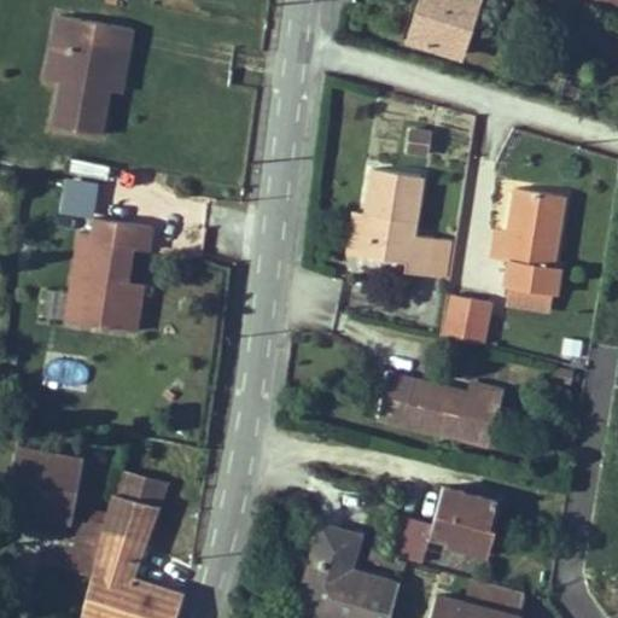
[(460,54),(477,0),(421,0),(421,5),(427,6),(417,41),(460,54)]
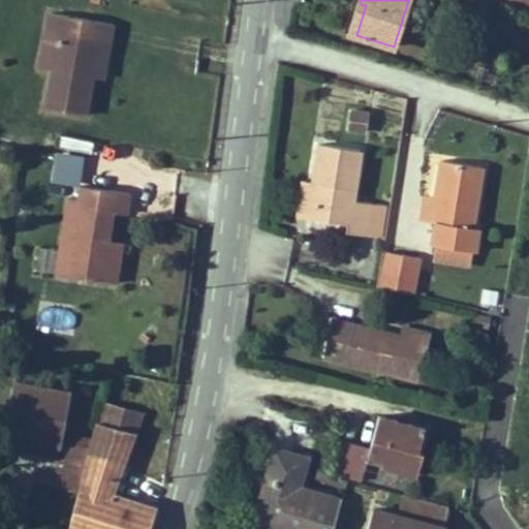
[(356,35),(366,5),(361,4),(354,2),(345,32),(356,35)]
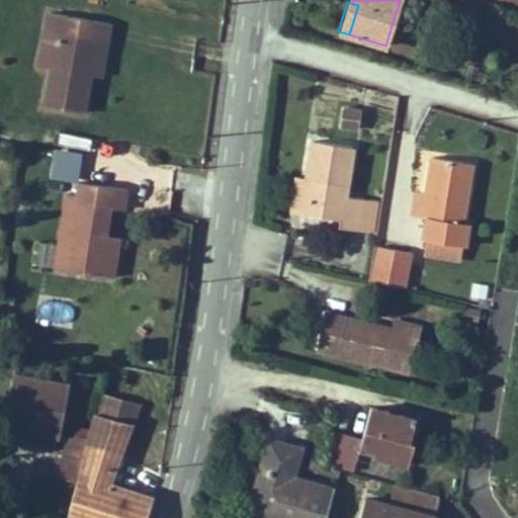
[(54,63),(46,102),(84,110),(92,71),(99,36),(108,38),(112,21),(52,9),(48,26),(61,28),(54,63)]
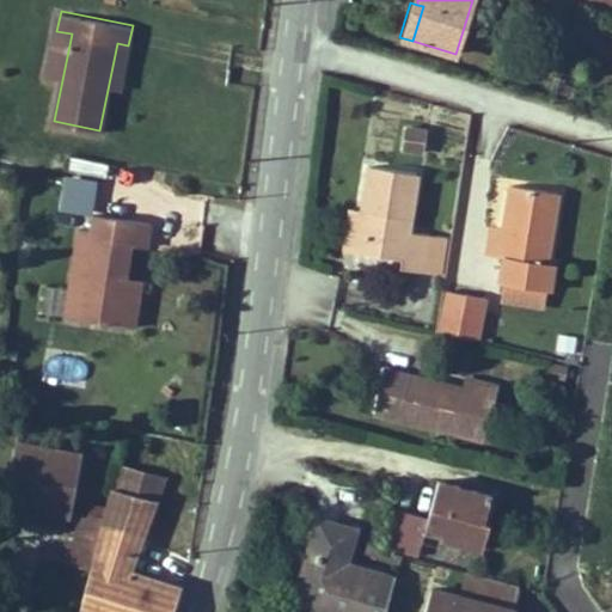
[(48,72),(63,74),(72,34),(56,31),(48,72)]
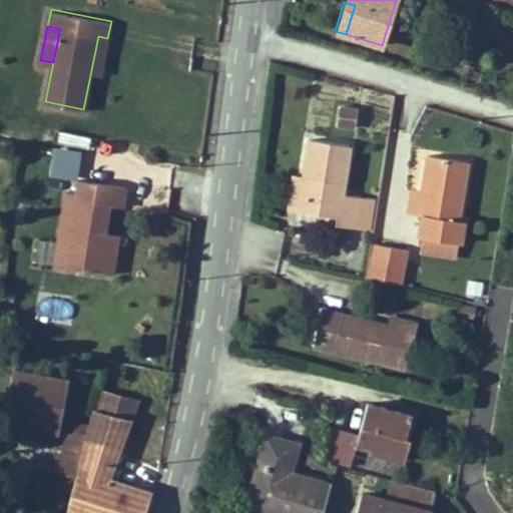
[(91,70),(100,72),(107,38),(98,36),(91,70)]
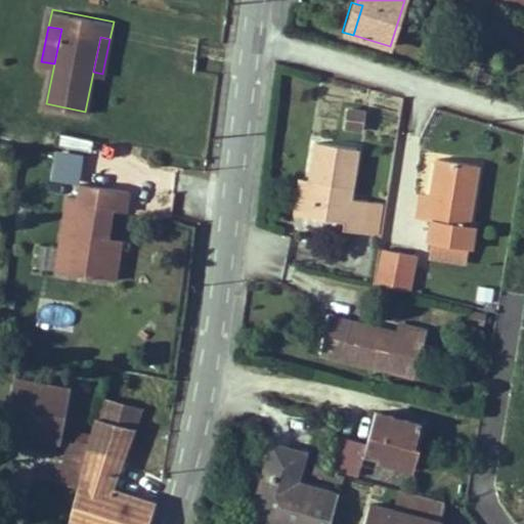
[(363,130),(366,113),(347,110),(344,127),(363,130)]
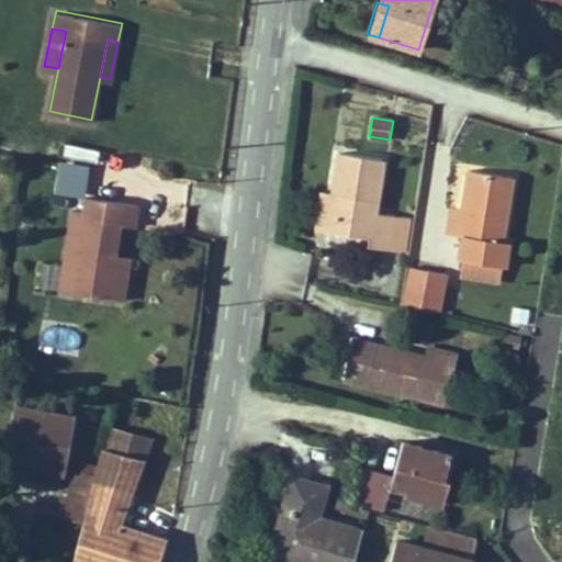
[(374,212),(383,159),(340,153),(334,194),(339,195),(347,197),(346,202),(338,201),(333,233),(369,238),(368,247),(406,253),(411,217),(374,212)]
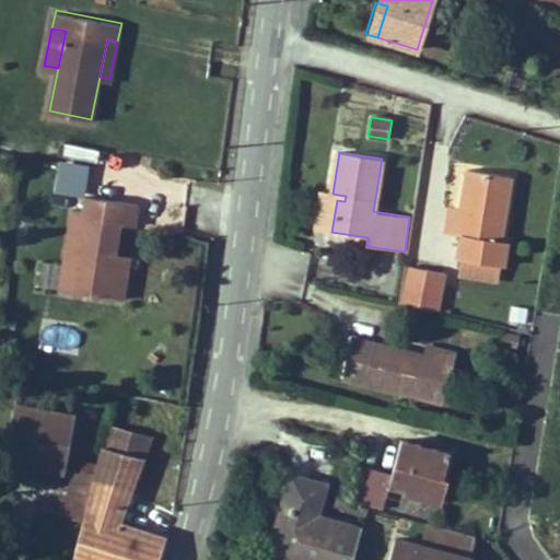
[(501,241),(511,176),(468,170),(457,235),(462,235),(458,258),(462,258),(500,265),(505,266),(510,242),(501,241)]
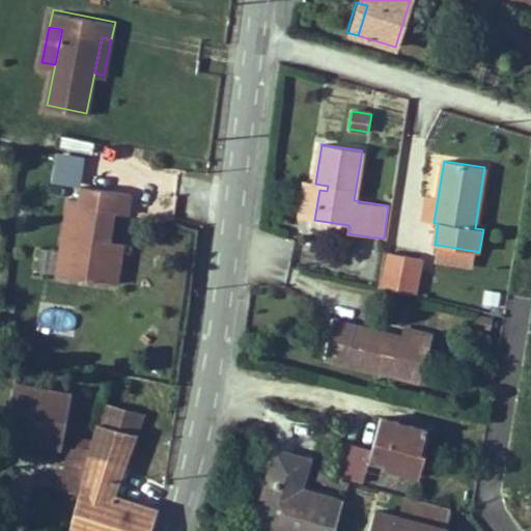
[(319,190),(320,185),(315,184),(304,182),(299,218),(314,220),(319,190)]
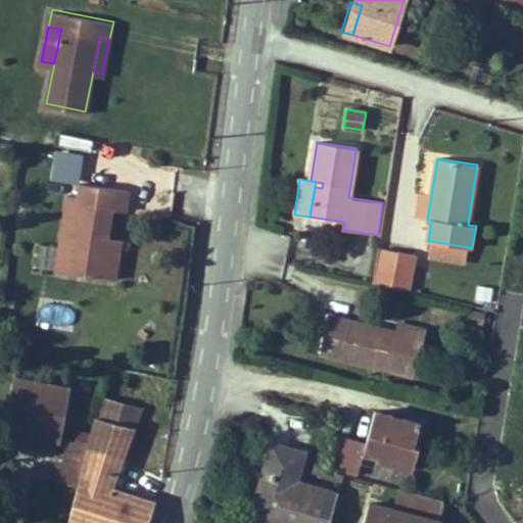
[(67,193),(60,243),(77,246),(73,270),(115,276),(122,237),(109,236),(114,205),(126,207),(129,188),(80,181),(78,194),(67,193)]
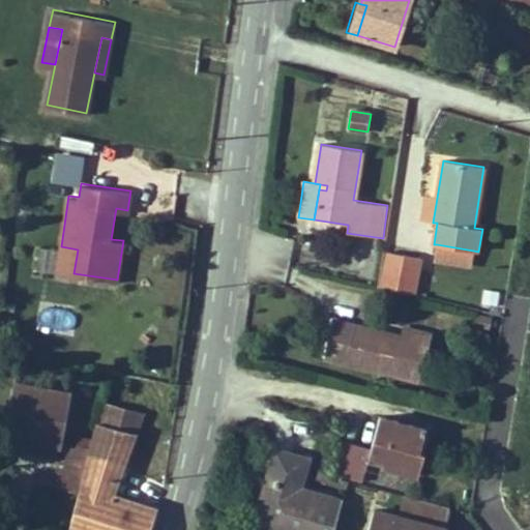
[(433,223),(437,197),(427,195),(422,221),(433,223)]
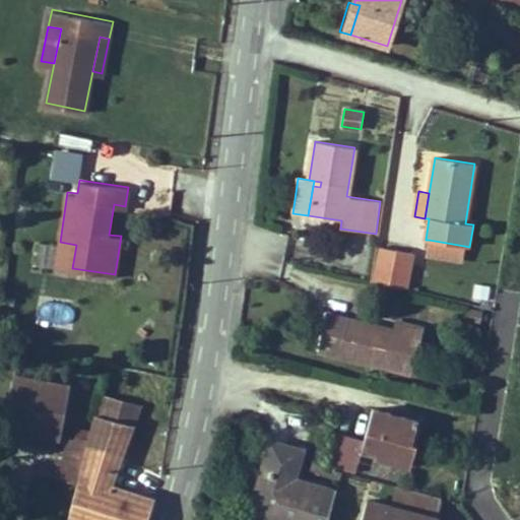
[(462,259),(464,246),(429,240),(427,254),(462,259)]
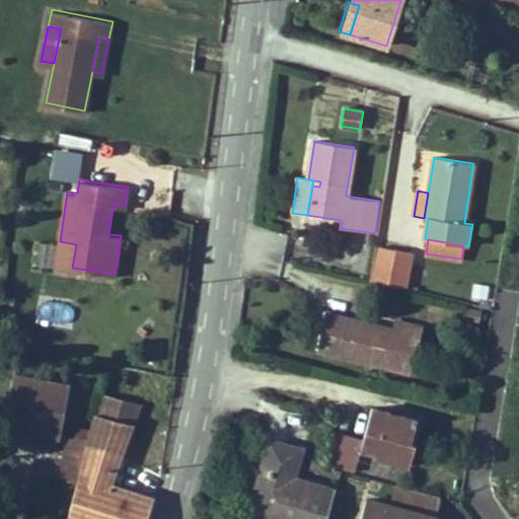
[(60,241),(56,266),(72,268),(76,244),(60,241)]
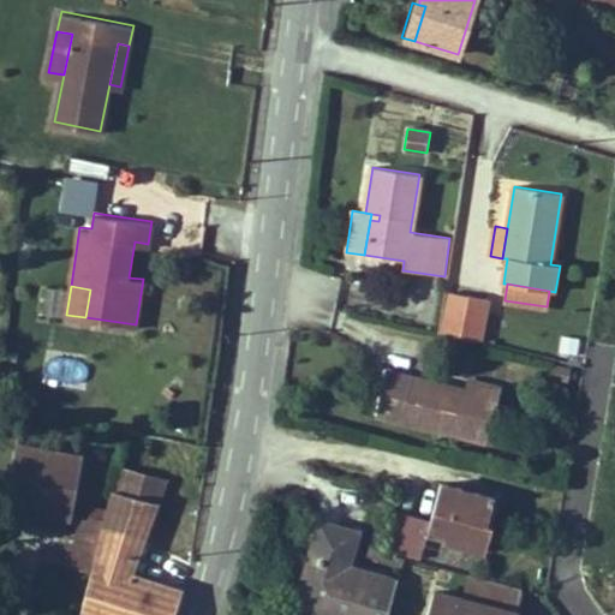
[(478,341),(487,299),(452,292),(443,334),(478,341)]
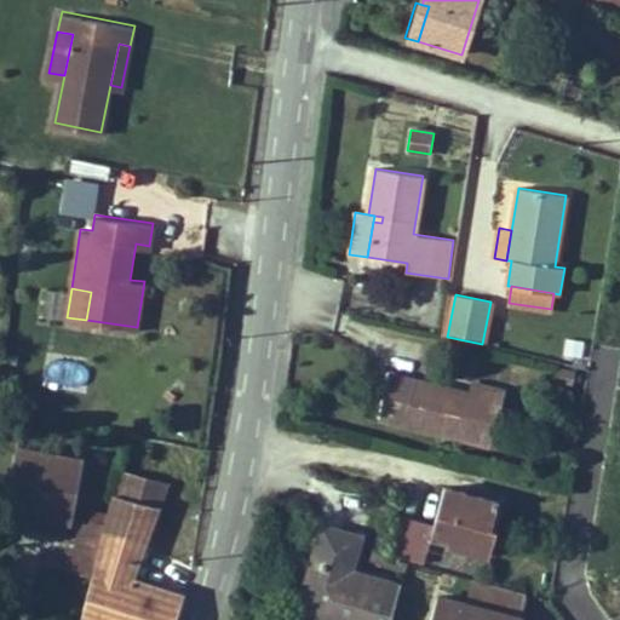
[(581,357),(584,342),(567,339),(564,355),(581,357)]
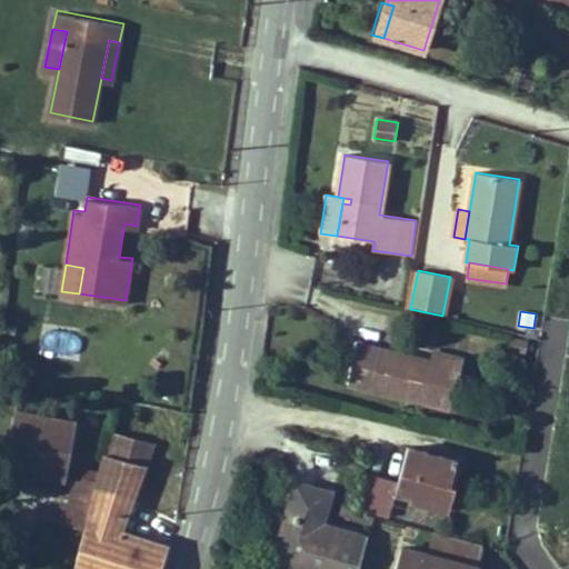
[(526,352),(528,341),(511,338),(509,348),(526,352)]
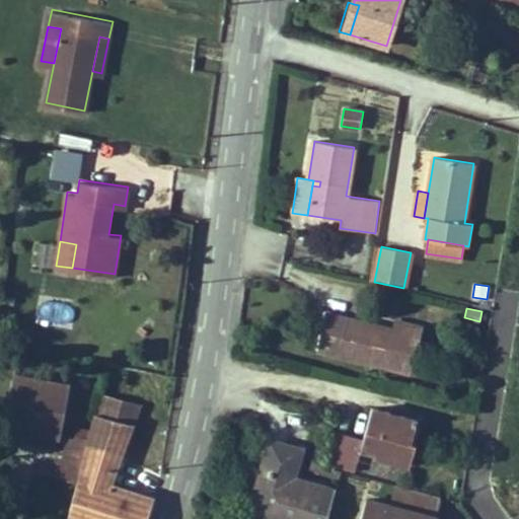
[(411,373),(418,341),(420,341),(423,328),(394,321),(392,329),(391,334),(384,331),(385,327),(325,313),(317,351),(411,373)]
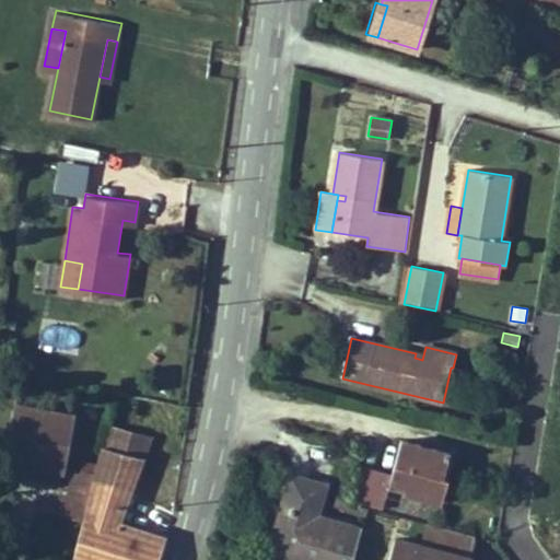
[(65,458),(73,411),(20,401),(10,455),(30,458),(28,462),(38,464),(39,454),(65,458)]
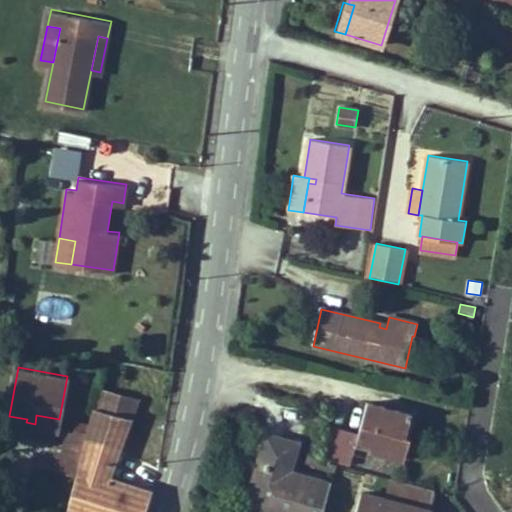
[(119,450),(137,400),(102,391),(97,409),(95,408),(89,428),(87,434),(85,441),(119,450)]
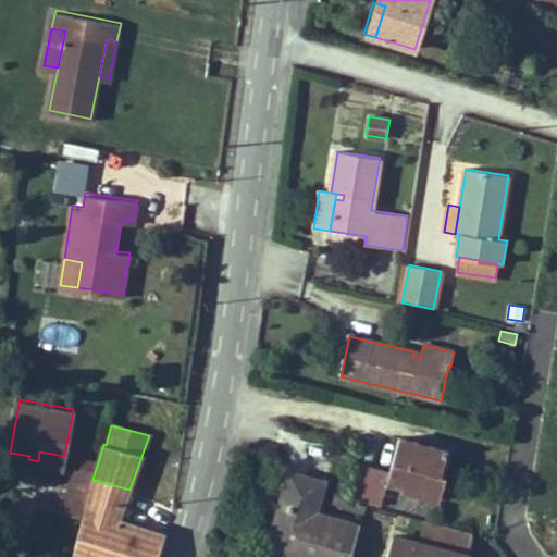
[(438,474),(440,469),(443,469),(447,450),(399,437),(390,472),(358,463),(349,498),(381,506),(386,485),(387,479),(404,483),(403,490),(440,499),(446,477),(441,474),(438,474)]
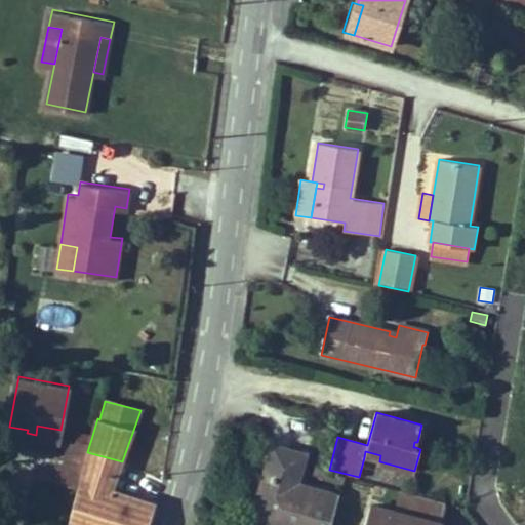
[(58,439),(61,430),(37,426),(36,435),(58,439)]
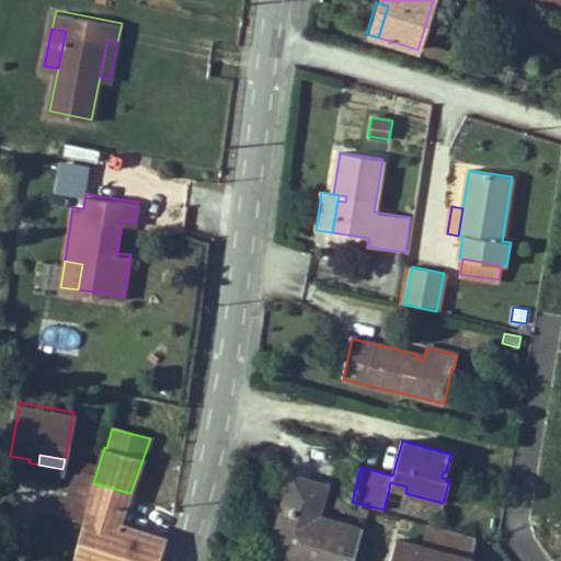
[(95,476),(98,469),(81,465),(79,471),(95,476)]
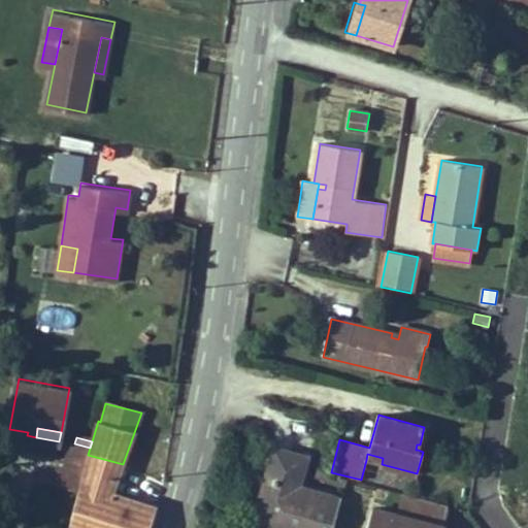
[(77,491),(88,455),(90,448),(74,443),(71,442),(59,486),(77,491)]
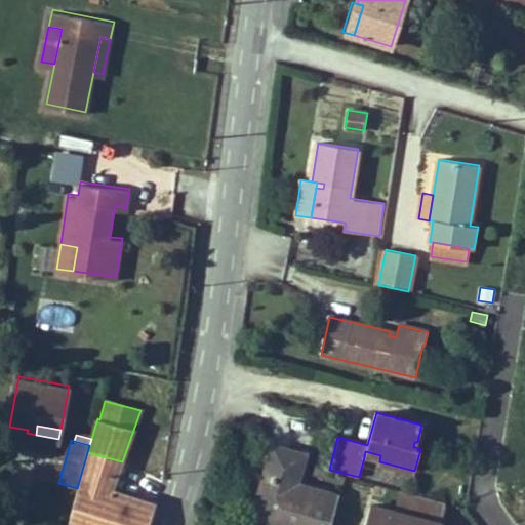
[(330,524),(339,496),(296,484),(305,454),(273,445),(251,523),(257,524),(330,524)]
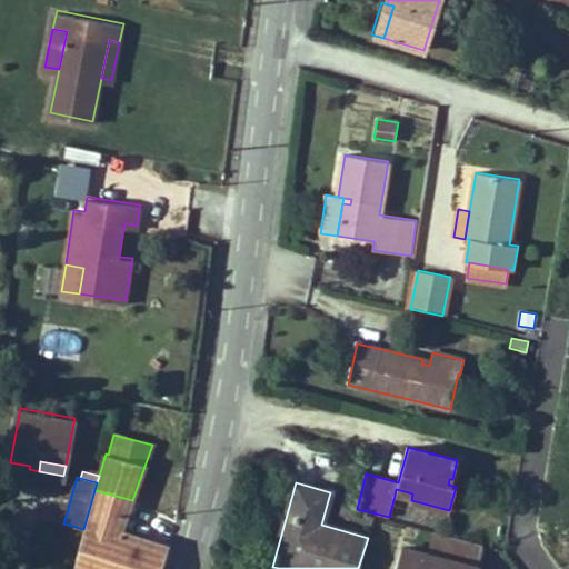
[(411,500),(412,493),(396,489),(395,496),(411,500)]
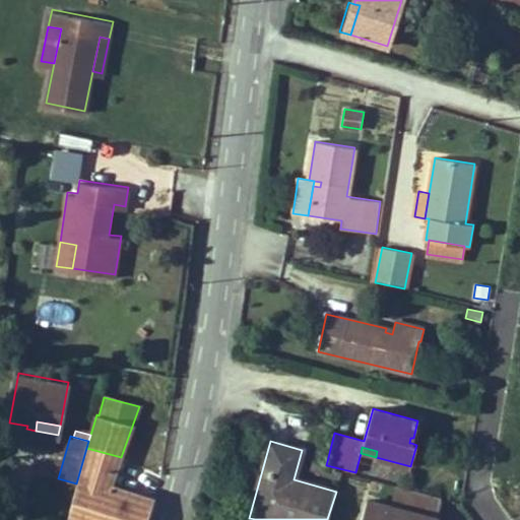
[(147,519),(154,500),(111,485),(121,457),(86,448),(76,483),(65,519),(147,519)]
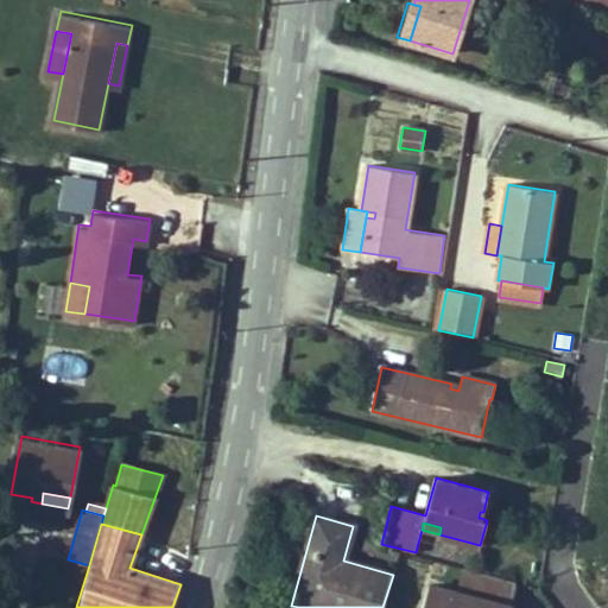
[(508,607),(515,583),(463,569),(456,593),(429,586),(422,607),(508,607)]
